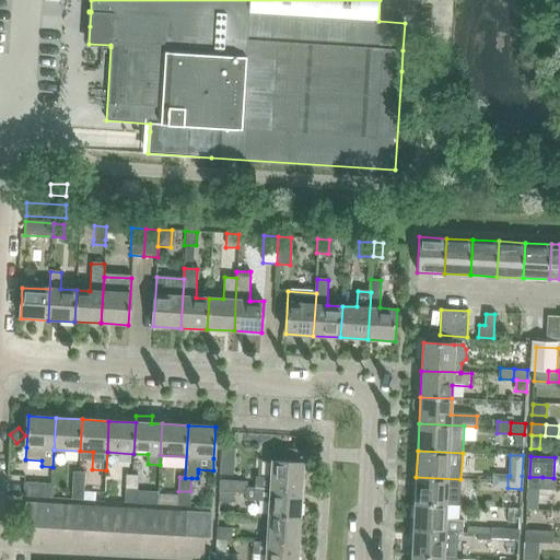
[(255,476),(254,488),(270,489),(301,490),(303,463),(271,462),(270,477),(255,476)]
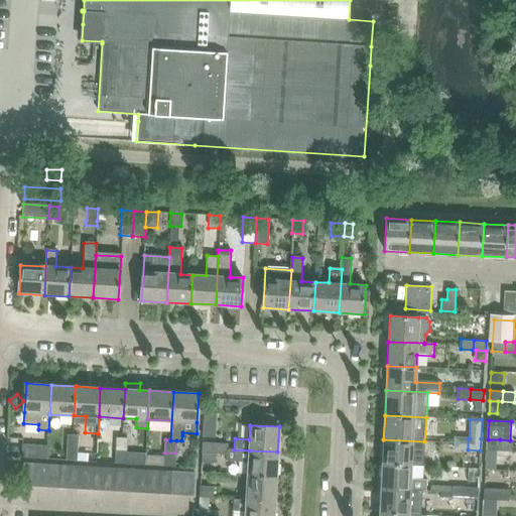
[(68,433),(67,446),(78,447),(78,434),(68,433)]
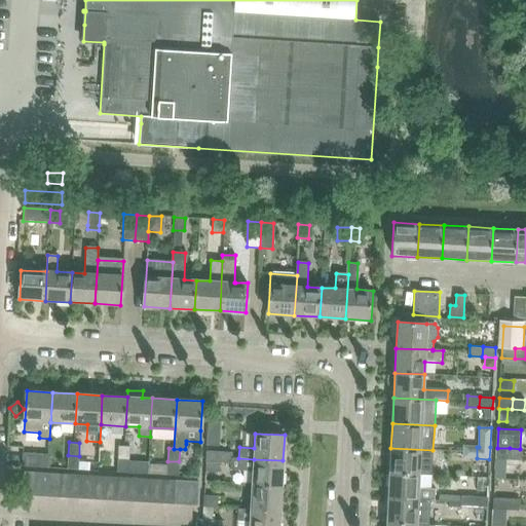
[(119,445),(118,458),(128,459),(129,446),(119,445)]
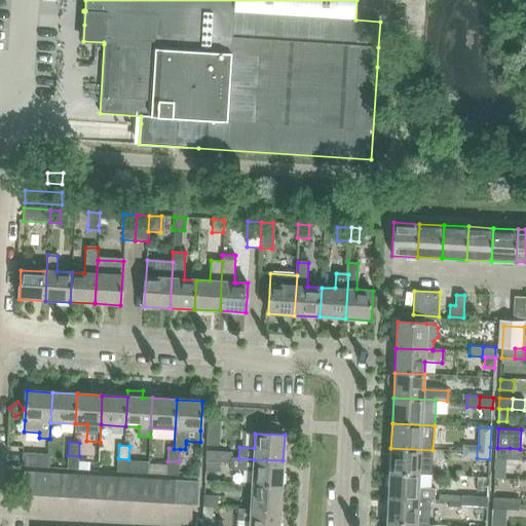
[(463,457),(477,458),(477,447),(464,446),(463,457)]
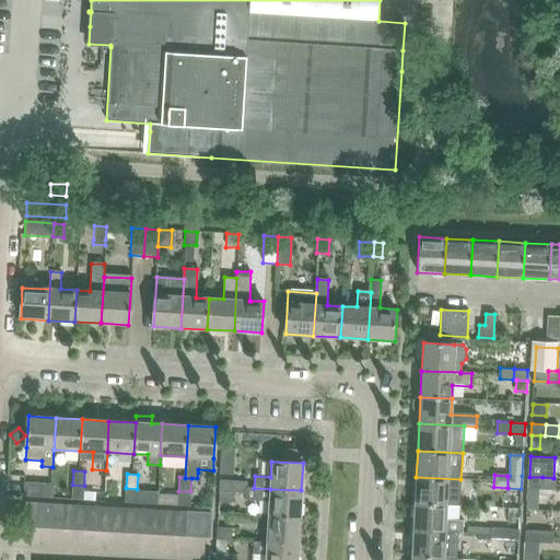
[(415,503),(446,505),(459,505),(461,479),(416,477),(415,503)]
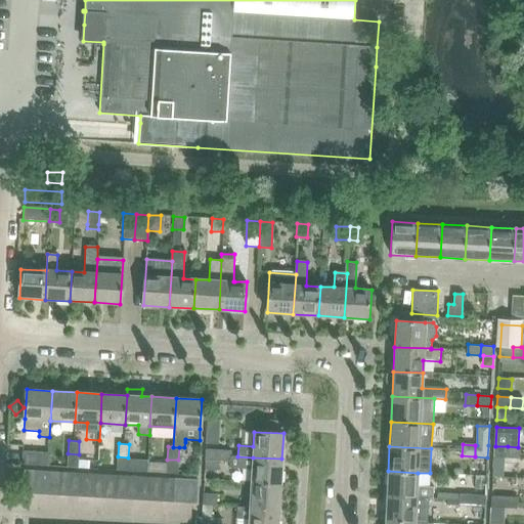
[(495,446),(494,457),(496,457),(505,459),(507,459),(508,446),(495,446)]
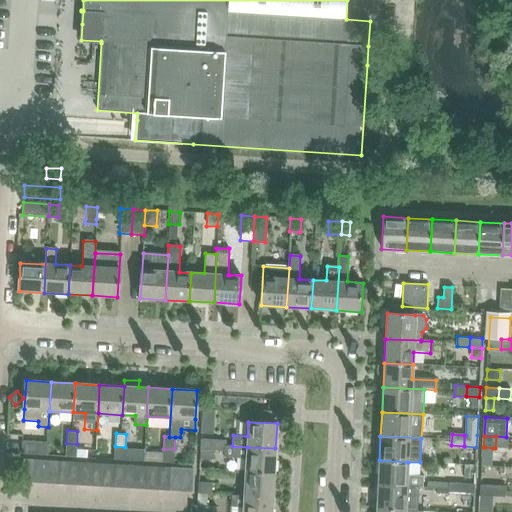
[(506,437),(496,436),(495,448),(508,448),(508,437),(506,437)]
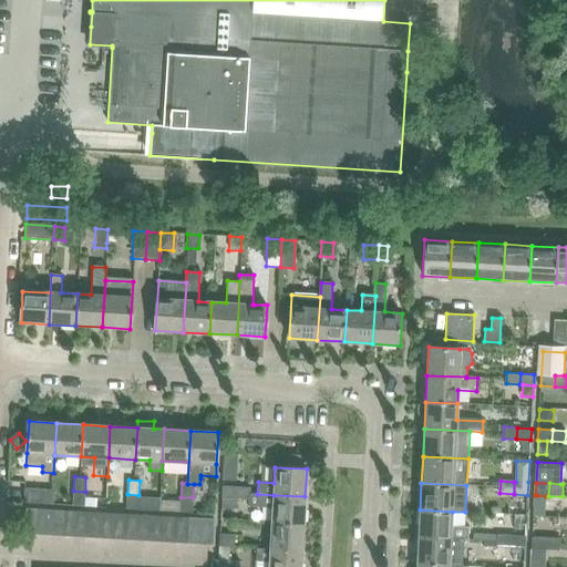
[(222,498),(236,500),(236,487),(222,486),(222,498)]
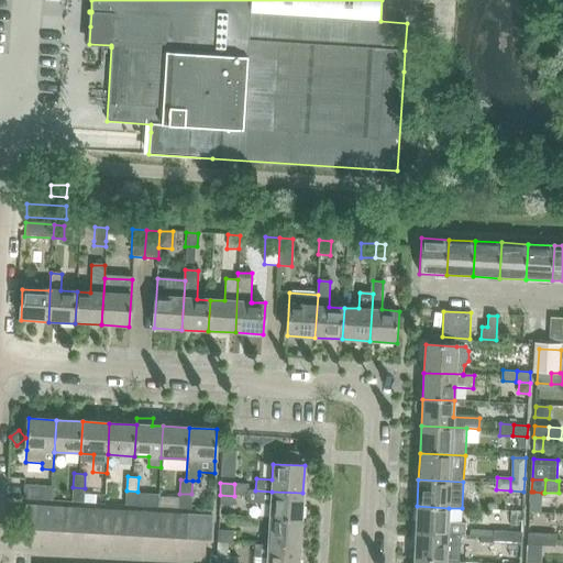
[(234,484),(234,496),(247,496),(247,489),(249,489),(249,484),(234,484)]
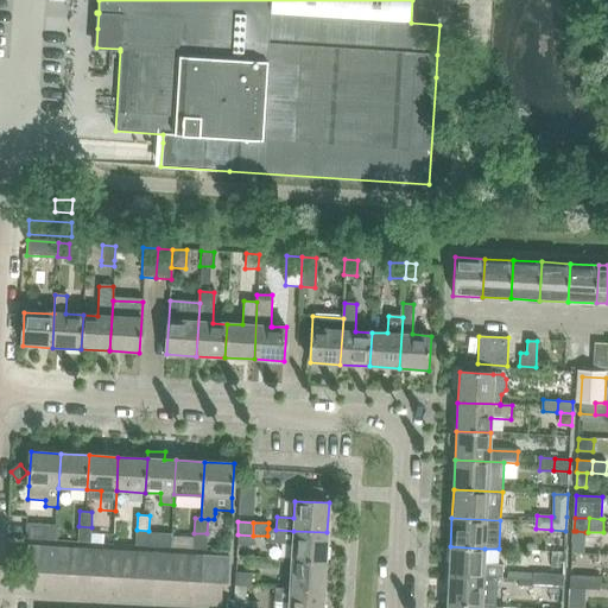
[(26,539),(54,540),(55,526),(26,524),(26,539)]
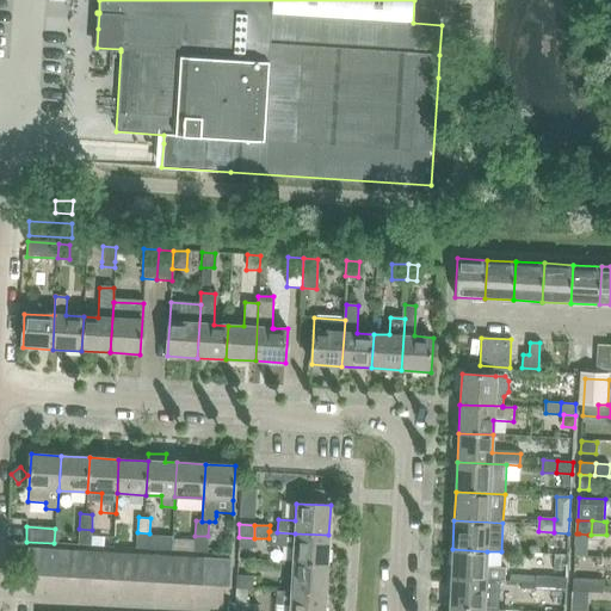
[(92,530),(79,529),(78,544),(91,545),(92,530)]
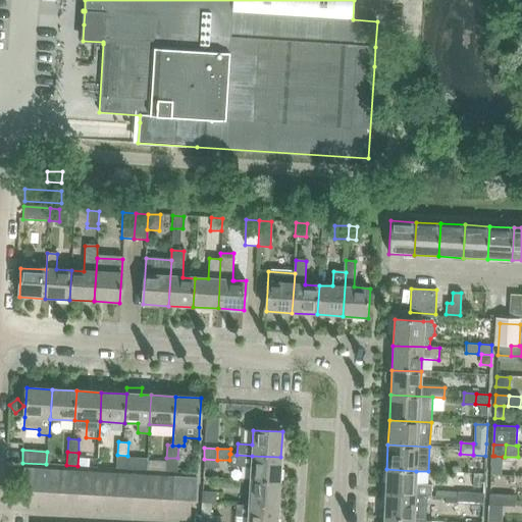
[(229,460),(228,466),(251,467),(250,480),(279,482),(280,457),(252,456),(237,455),(230,454),(229,454),(229,460)]
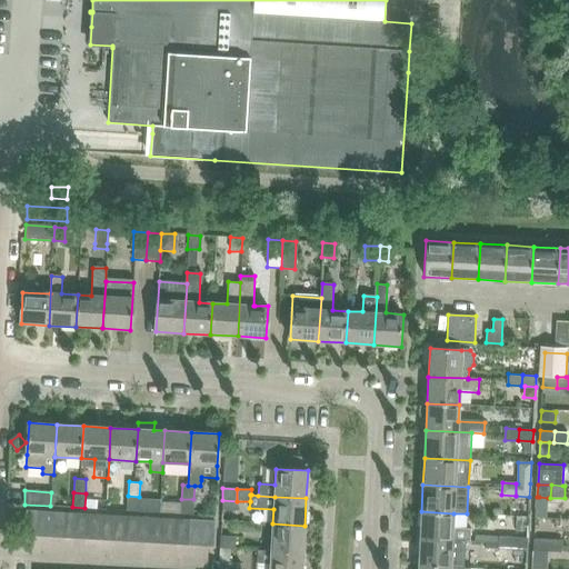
[(139,497),(128,496),(127,510),(139,510),(139,497)]
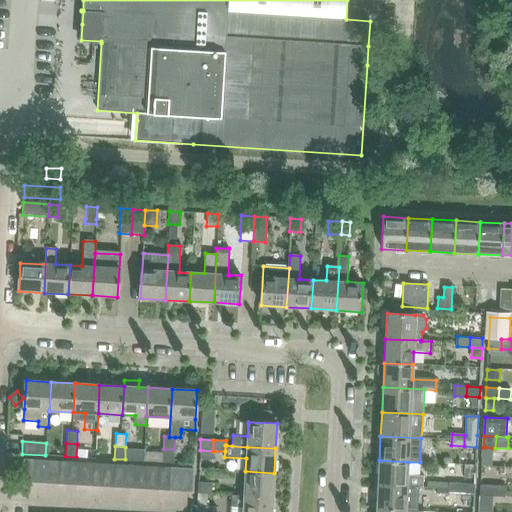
[(483,454),(482,466),(492,466),(492,454),(493,448),(485,447),(483,447),(483,454)]
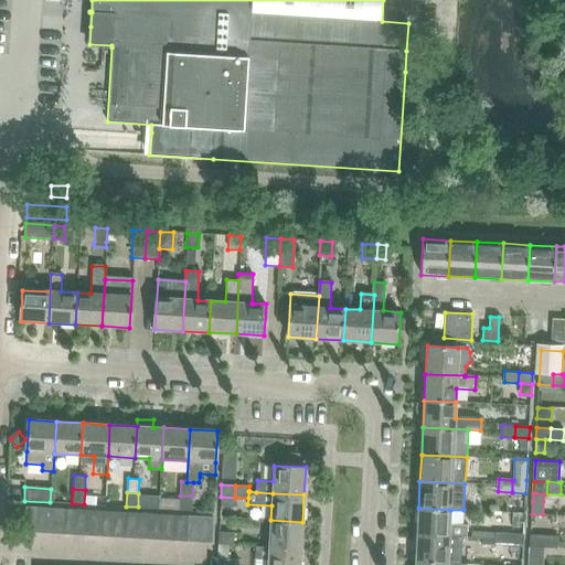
[(192,496),(180,496),(180,510),(191,510),(192,496)]
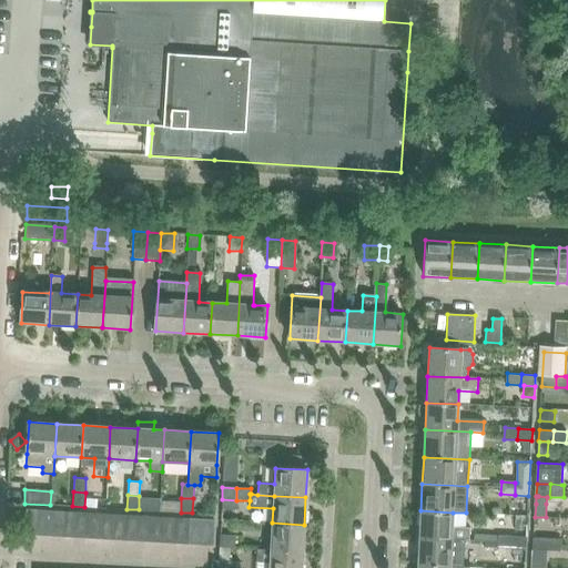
[(222,499),(221,509),(235,510),(236,500),(222,499)]
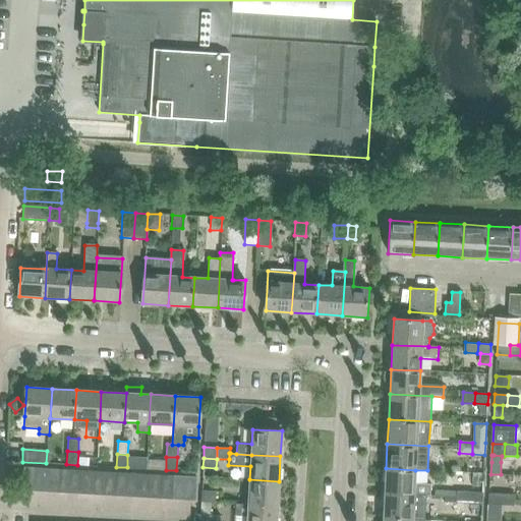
[(22,489),(35,490),(36,467),(24,466),(22,489)]
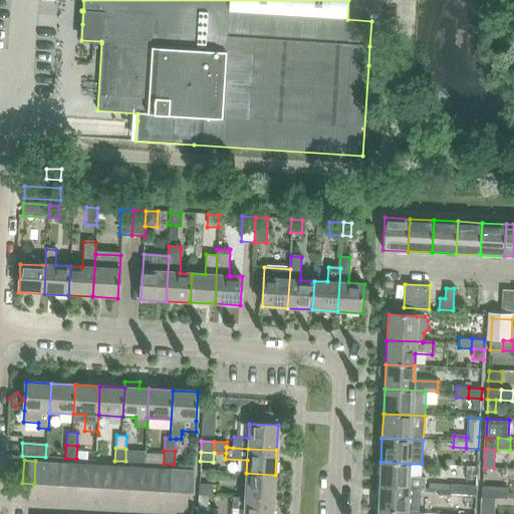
[(34,484),(45,484),(46,462),(35,461),(34,484)]
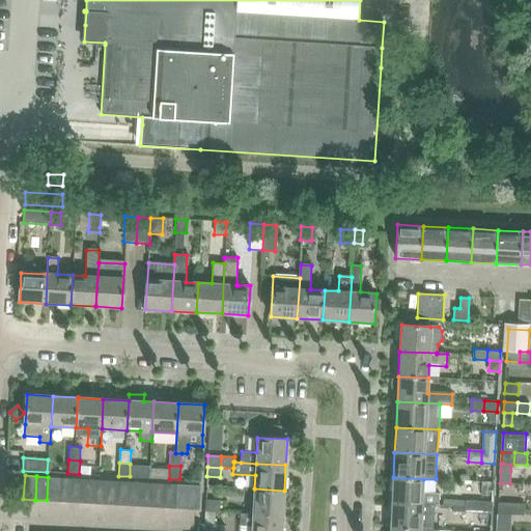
[(47,500),(58,501),(60,477),(48,477),(47,500)]
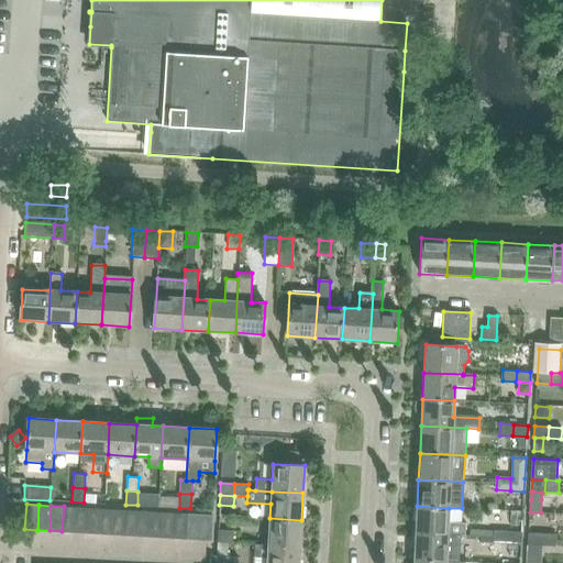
[(62,531),(75,532),(76,507),(64,506),(62,531)]
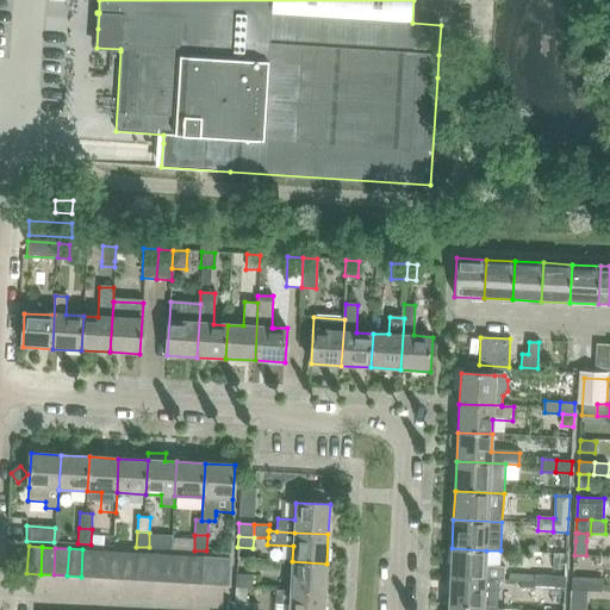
[(452,548),(450,578),(485,579),(499,580),(503,580),(504,566),(485,565),(486,551),(452,548)]
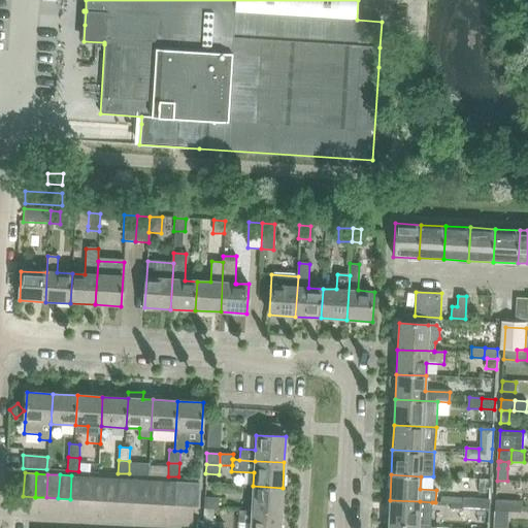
[(70,499),(81,500),(83,476),(71,475),(70,499)]
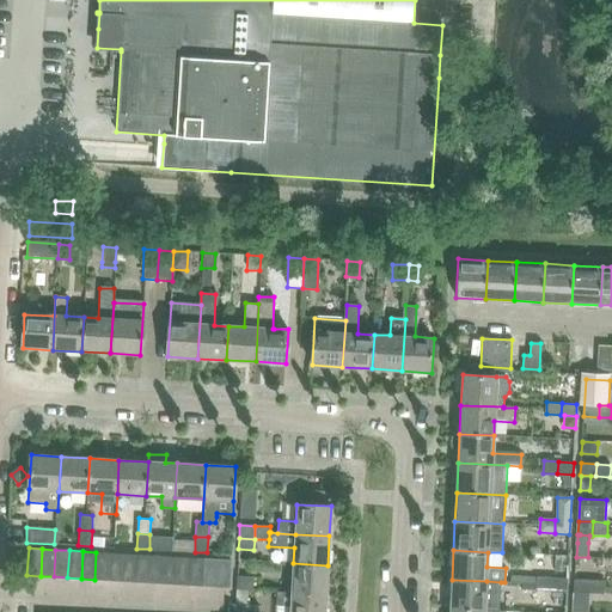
[(95,580),(108,580),(110,552),(96,552),(95,580)]
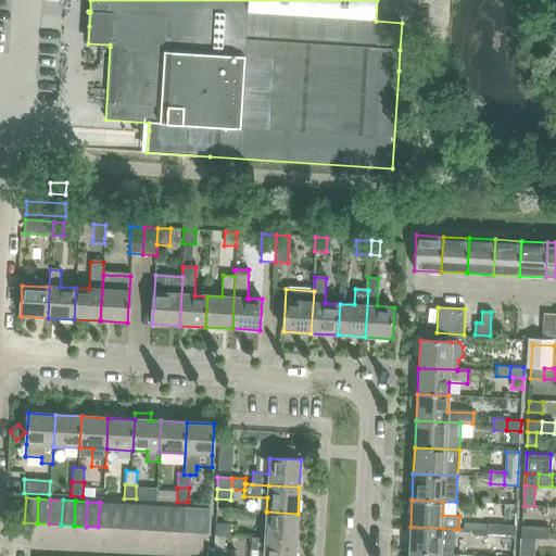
[(98,527),(110,528),(112,503),(100,502),(98,527)]
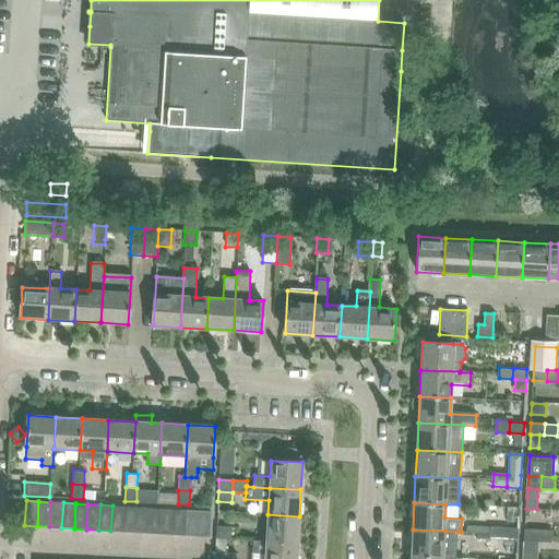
[(110,531),(123,532),(125,507),(113,506),(110,531)]
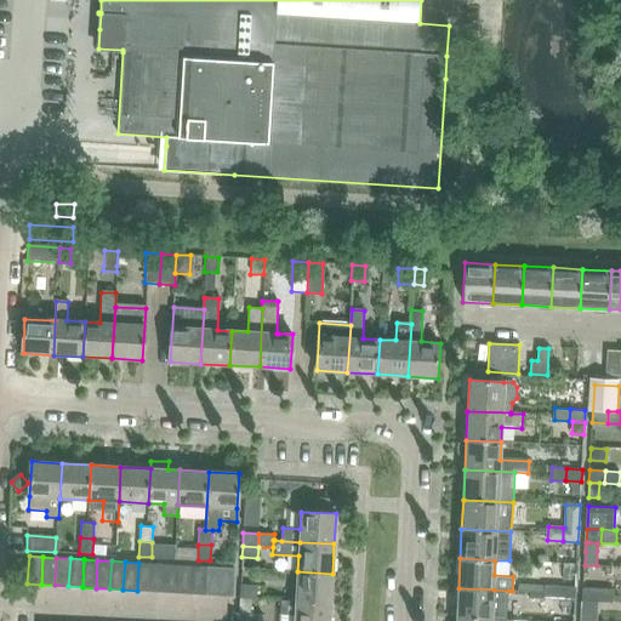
[(137,591),(151,591),(153,563),(138,563),(137,591)]
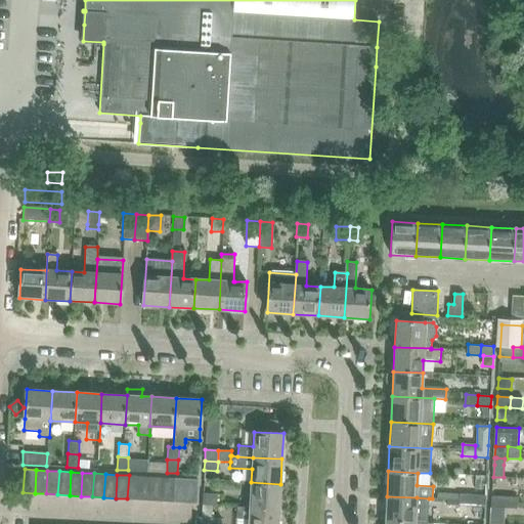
[(127,498),(139,499),(140,476),(129,475),(127,498)]
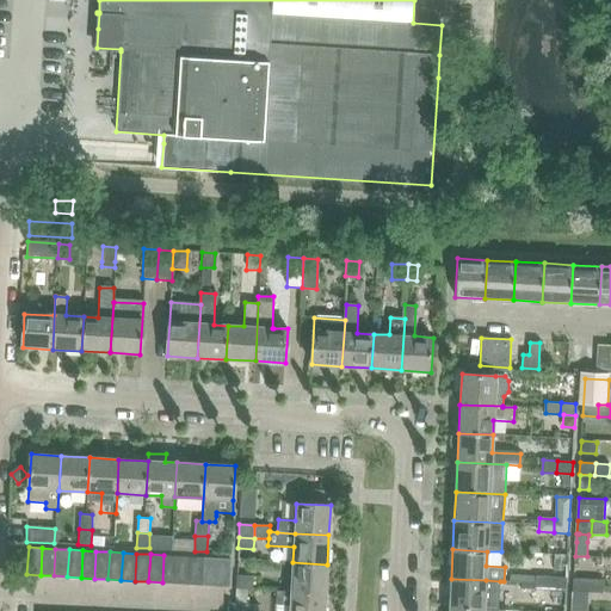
[(162,582),(176,584),(177,556),(164,555),(162,582)]
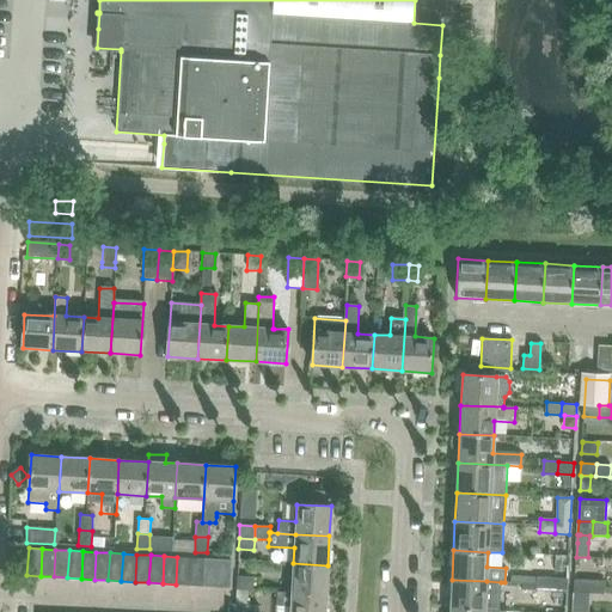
[(176,585),(189,585),(191,557),(177,557),(176,585)]
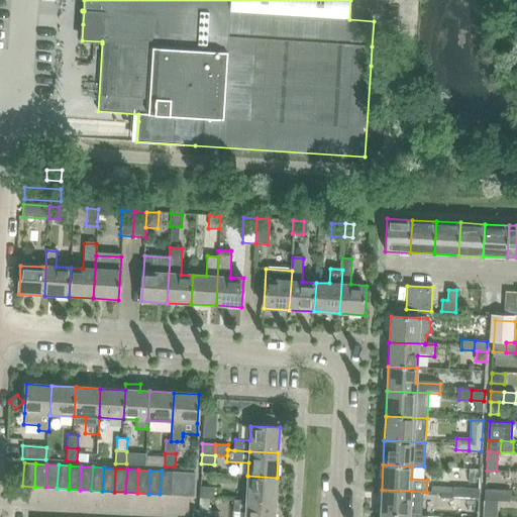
[(160,494),(171,495),(173,472),(162,471),(160,494)]
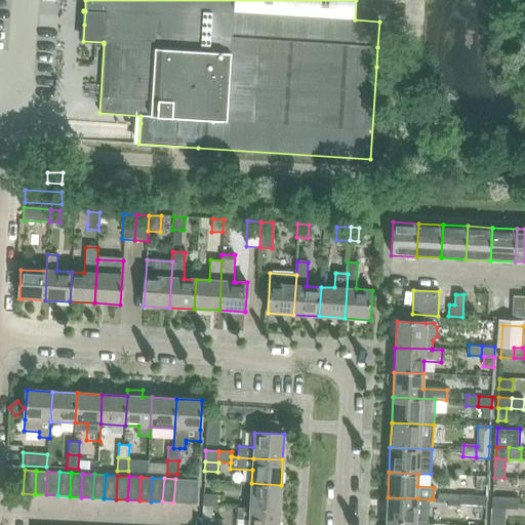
[(173,502),(186,503),(187,479),(175,479),(173,502)]
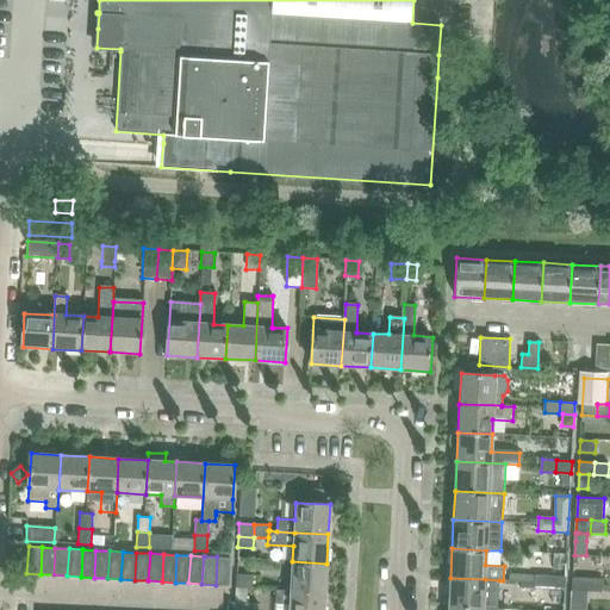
[(217,556),(216,585),(229,585),(230,558),(217,556)]
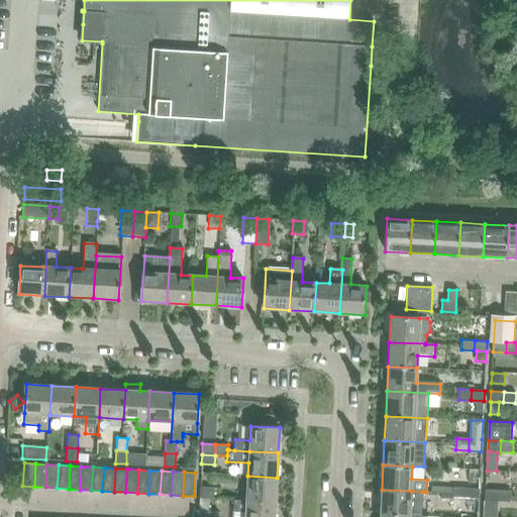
[(247,476),(246,501),(275,502),(277,478),(247,476)]
